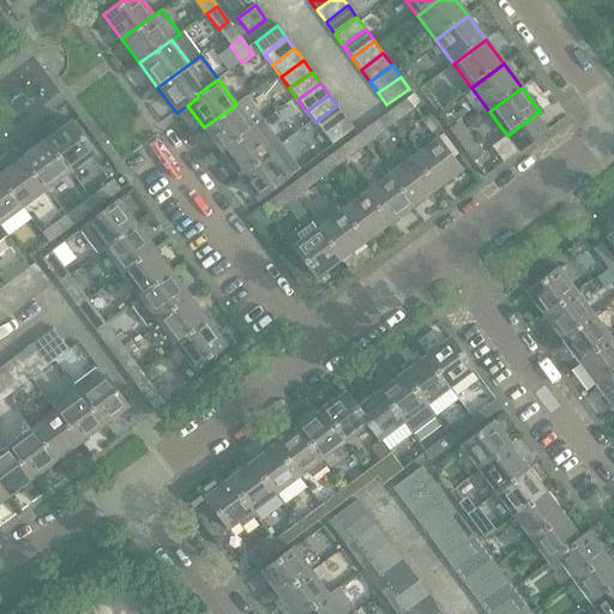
[(222,152),(254,128),(264,121),(246,97),(236,104),(204,127),(222,152)]
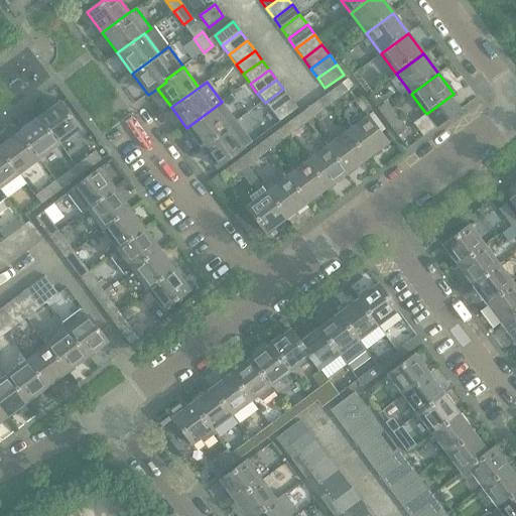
[(336,102),(349,93),(342,84),(330,94),(336,102)]
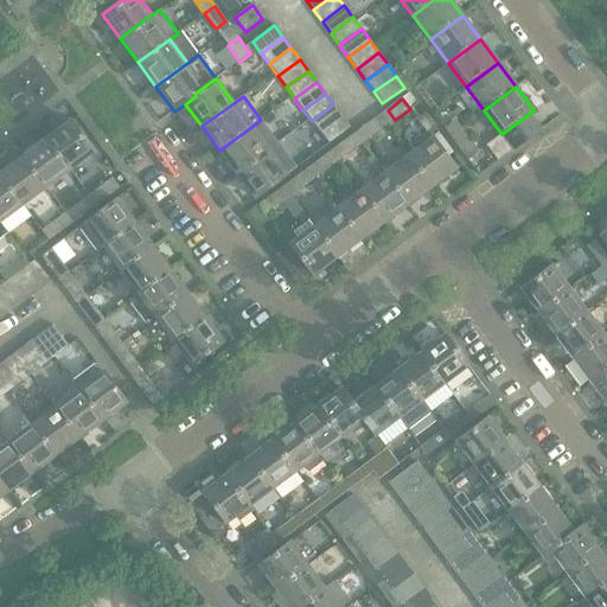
[(320,133),(342,116),(333,104),(312,121),(320,133)]
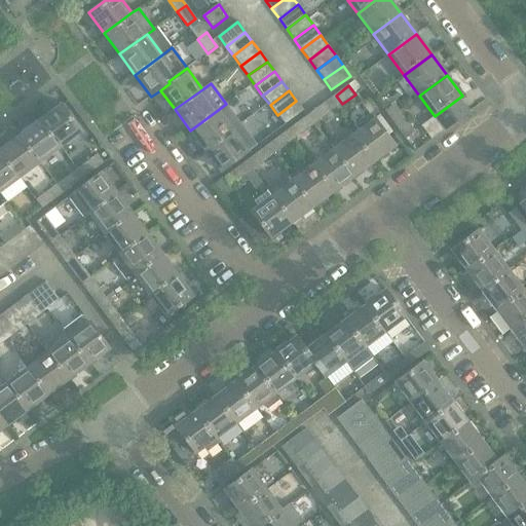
[(285,124),(304,111),(296,101),(277,115),(285,124)]
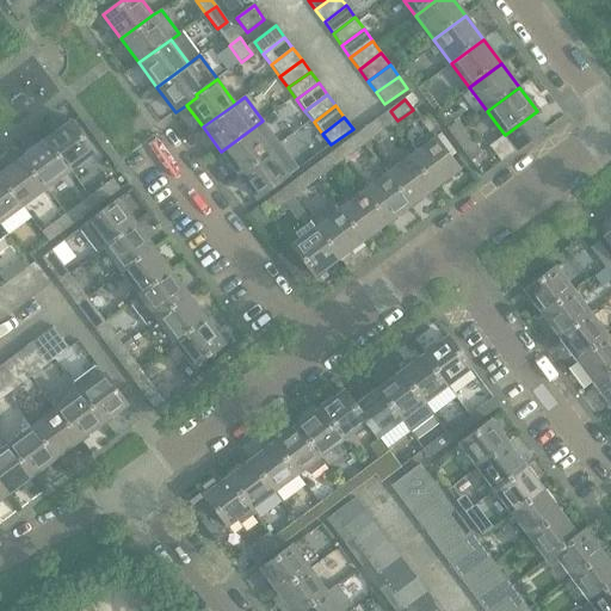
[(94,154),(69,121),(45,140),(71,172),(94,154)]
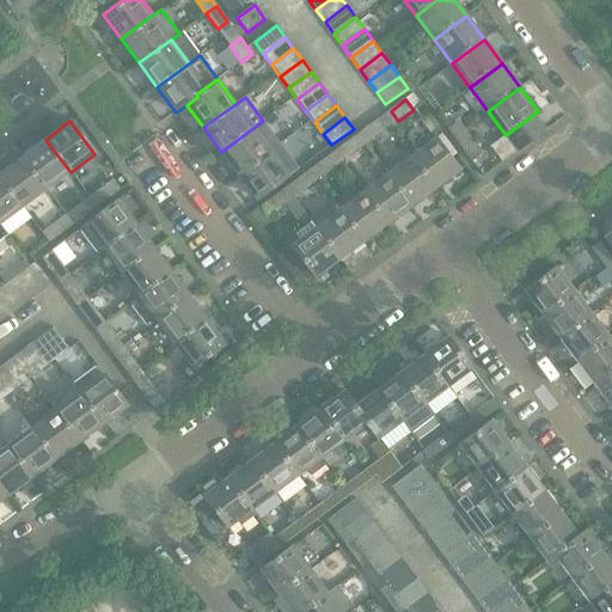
[(469,139),(463,130),(457,122),(447,129),(459,145),(469,139)]
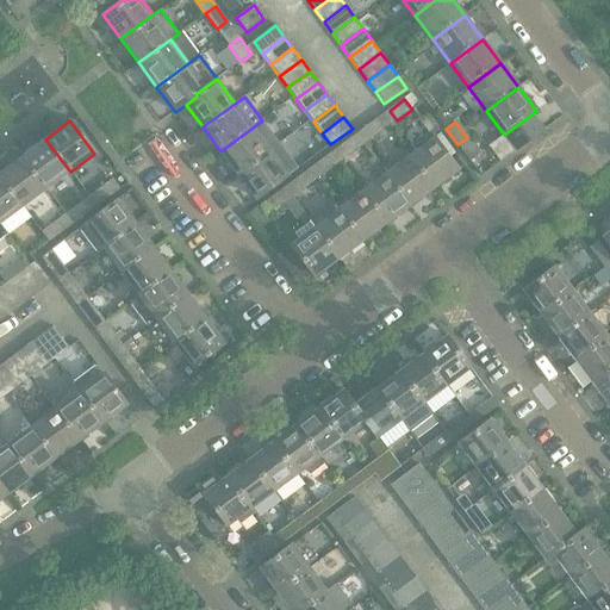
[(365,145),(380,134),(373,123),(356,135),(365,145)]
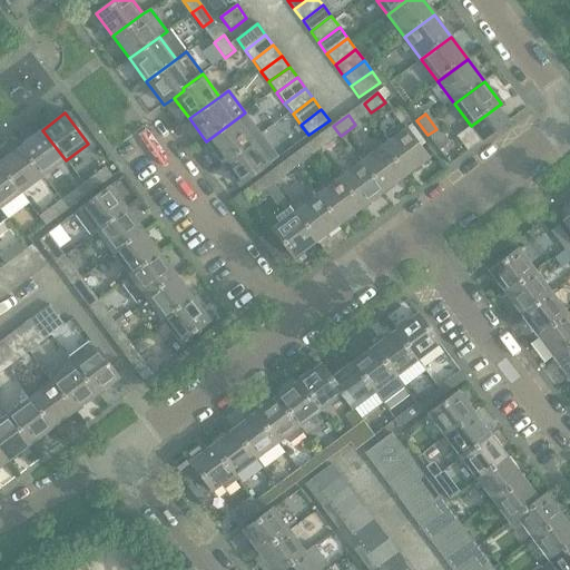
[(253,143),(236,119),(206,141),(224,164),(253,143)]
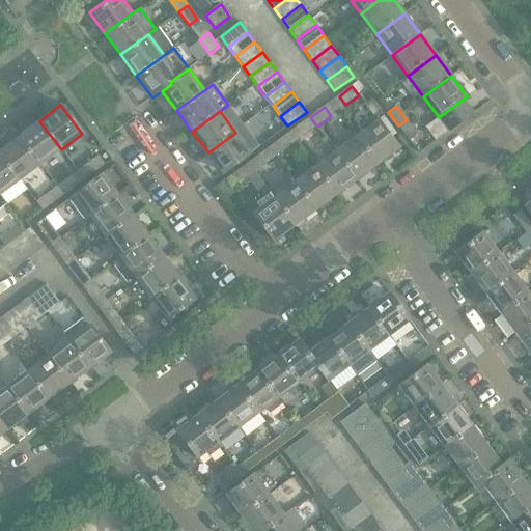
[(303,137),(317,127),(310,117),(297,128),(303,137)]
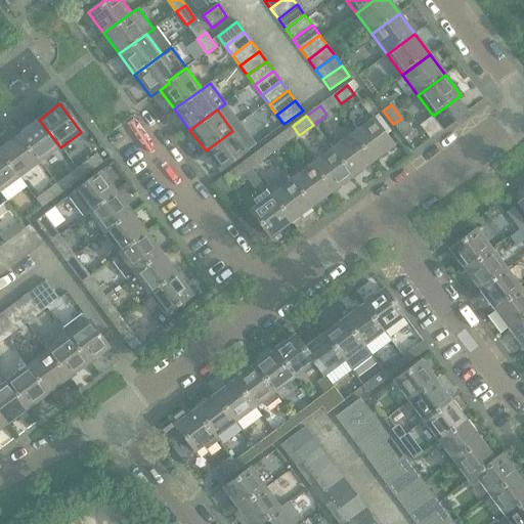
[(394,146),(373,119),(352,134),(374,162),(394,146)]
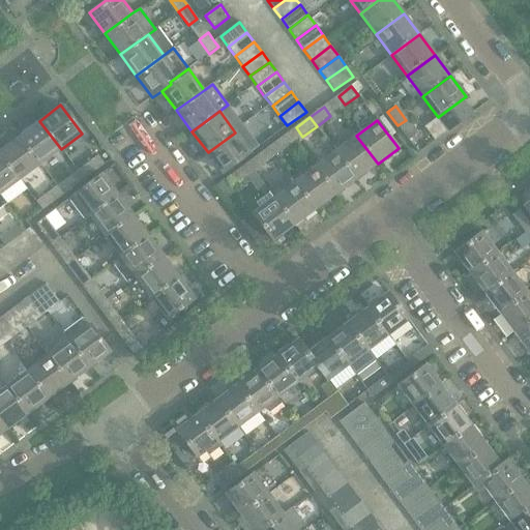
[(416,134),(406,120),(398,125),(409,140),(416,134)]
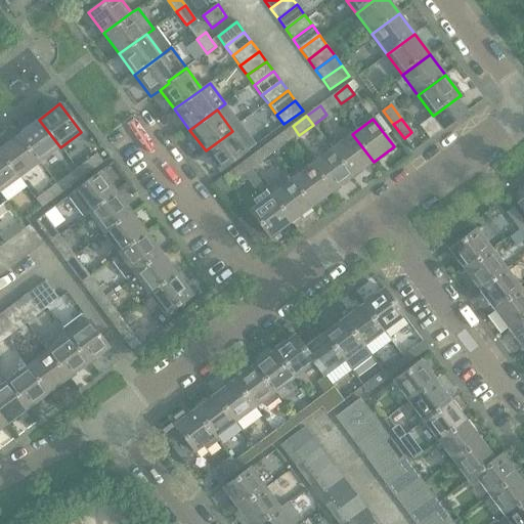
[(60,147),(39,120),(18,135),(39,163),(60,147)]
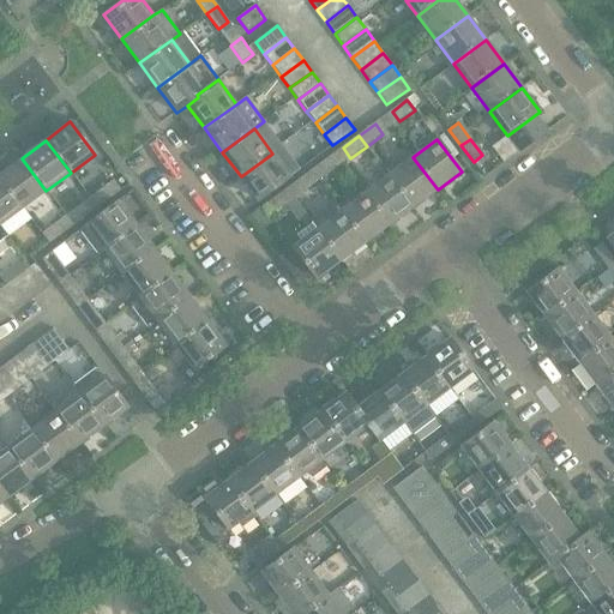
[(292,178),(272,154),(241,176),(259,202),(292,178)]
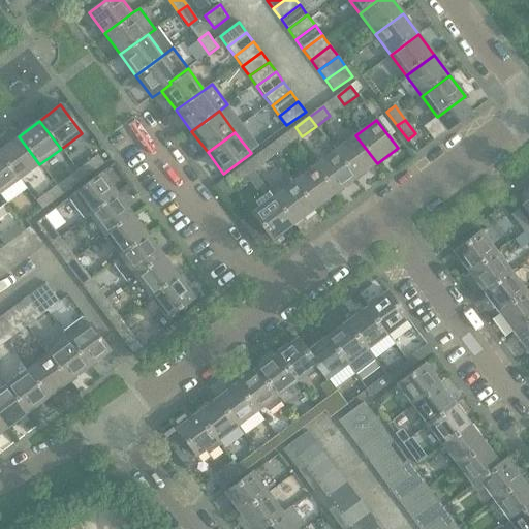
[(377,163),(355,135),(335,151),(356,179),(377,163)]
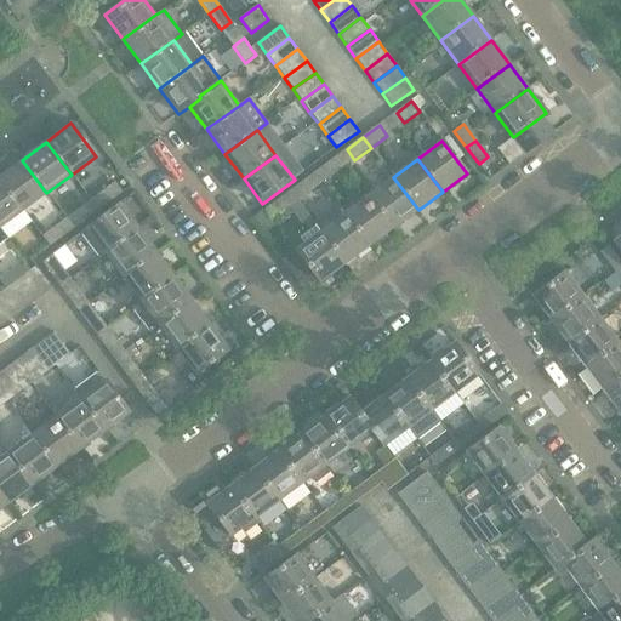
[(46,193),(22,160),(0,176),(0,181),(22,211),(46,193)]
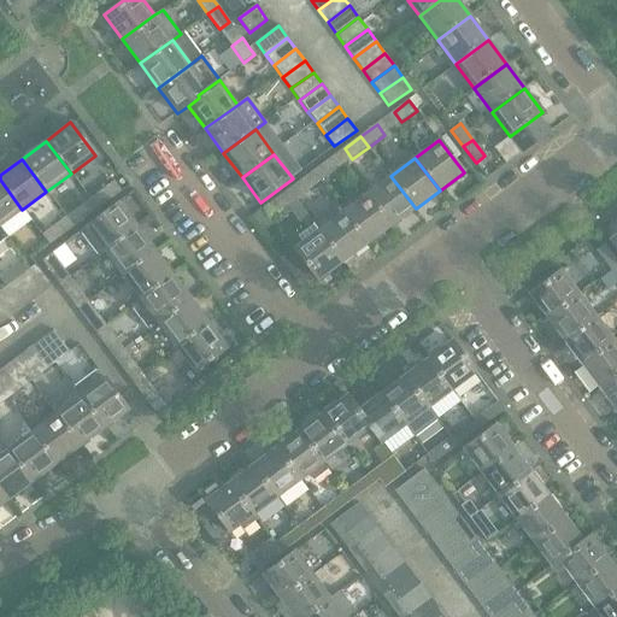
[(321,183),(336,171),(328,160),(312,172),(321,183)]
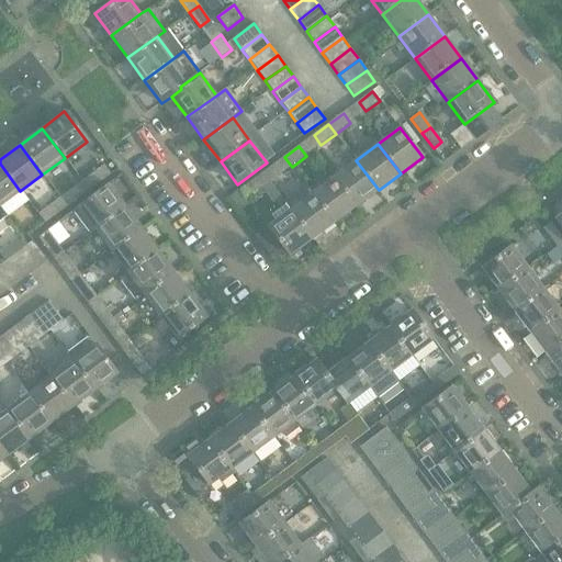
[(277,178),(292,167),(284,157),(270,168),(277,178)]
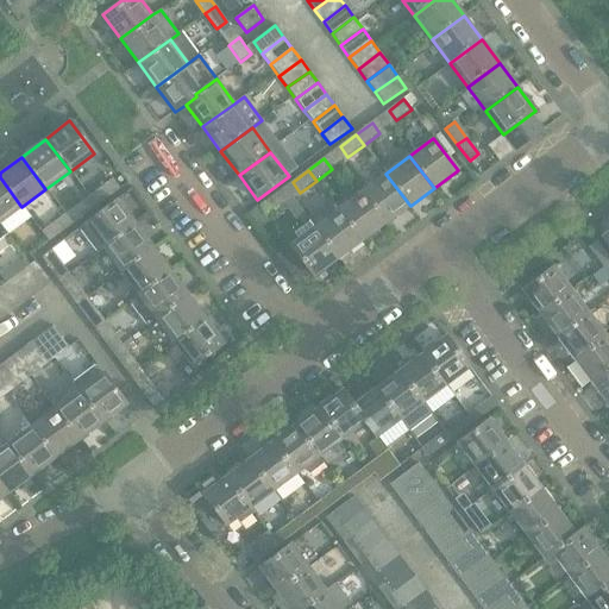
[(410,206),(385,174),(362,192),(385,224),(410,206)]
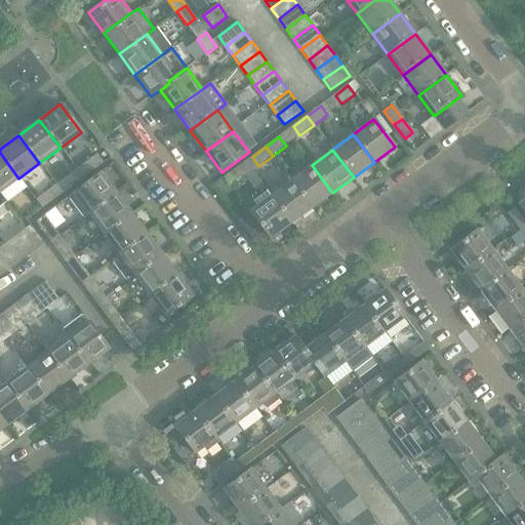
[(0,192),(18,178),(0,153),(0,192)]
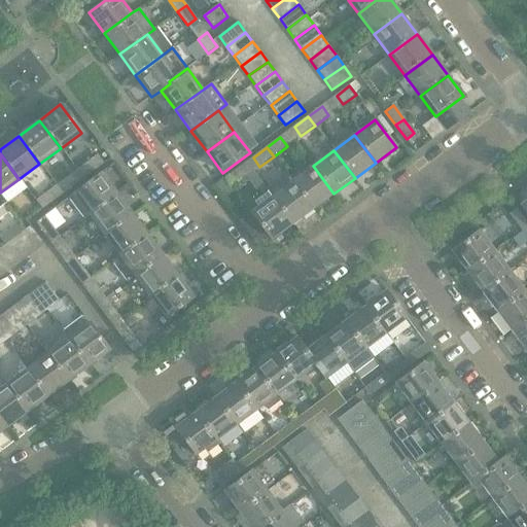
[(90,174),(104,164),(97,155),(83,166),(90,174)]
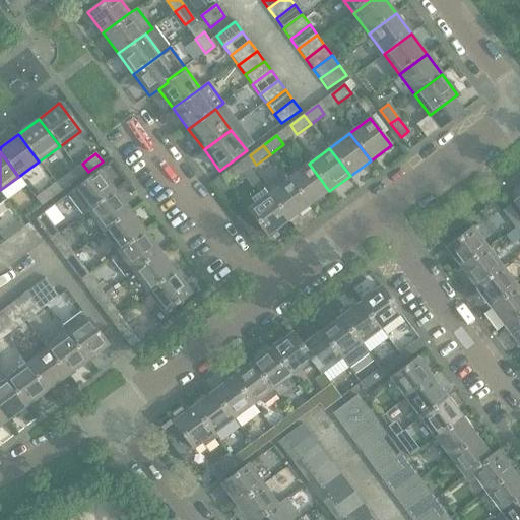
[(329,191),(309,164),(288,179),(309,206),(329,191)]
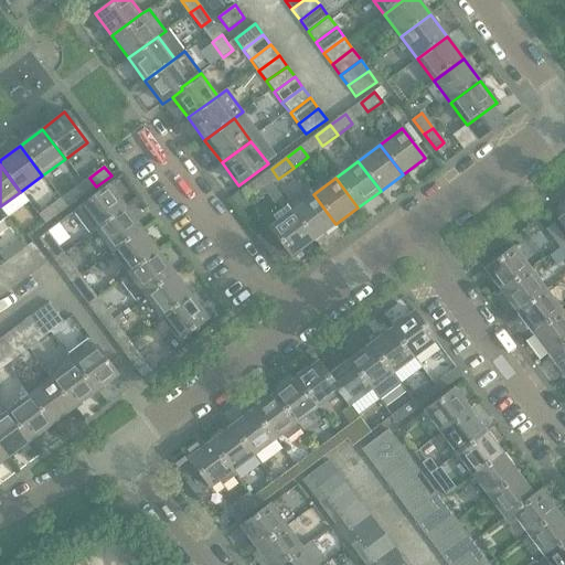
[(249,200),(264,189),(257,179),(243,190),(249,200)]
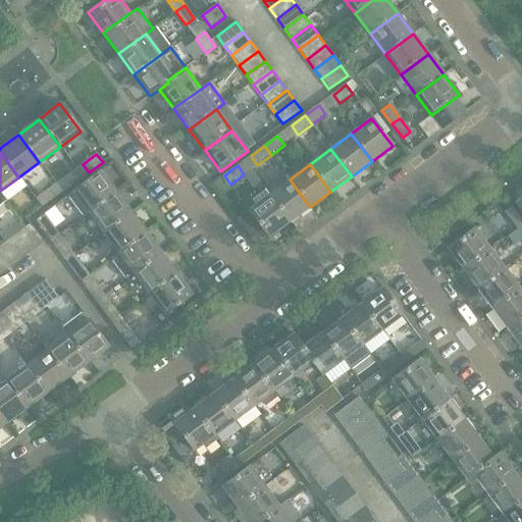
[(67,196),(84,216),(89,212),(116,192),(100,171),(67,196)]
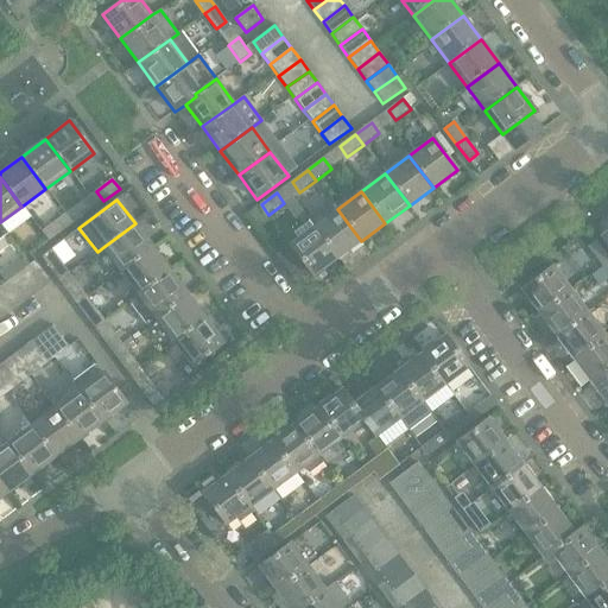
[(73,225),(88,213),(81,202),(64,214),(73,225)]
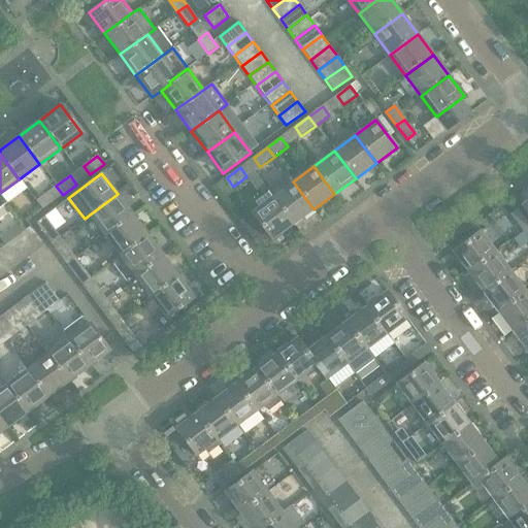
[(314,209),(293,182),(272,197),(293,225),(314,209)]
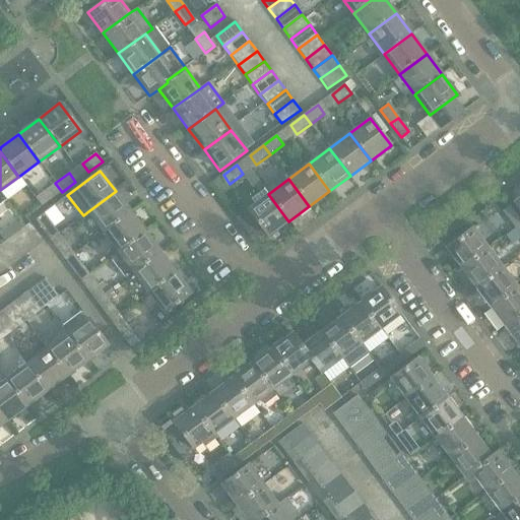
[(49,202),(62,192),(55,183),(42,193),(49,202)]
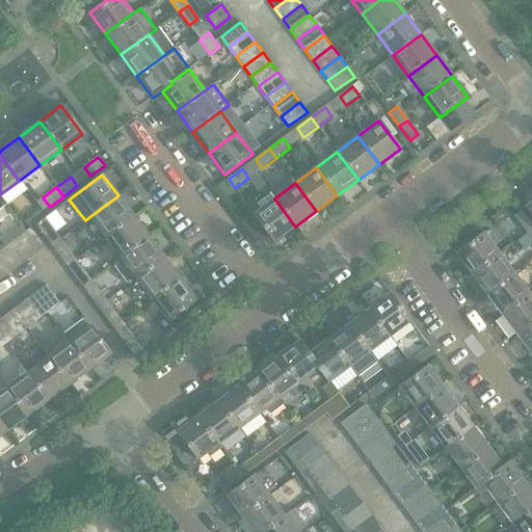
[(295,227),(274,198),(270,194),(257,204),(261,209),(254,215),(274,243),(295,227)]
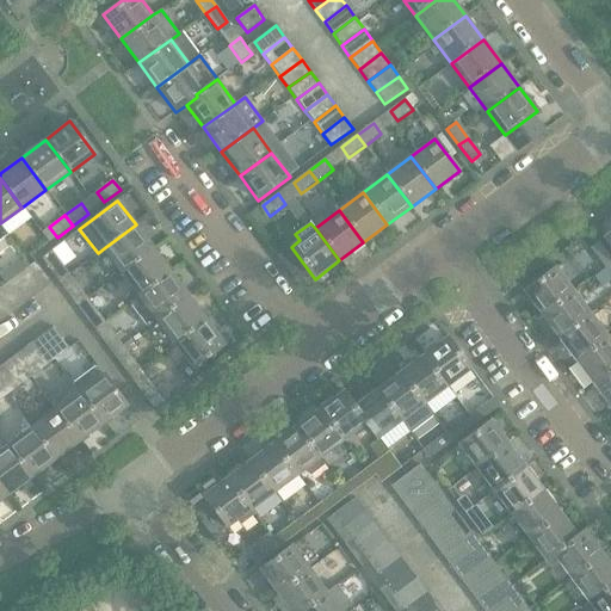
[(104,248),(122,273),(154,250),(136,224),(104,248)]
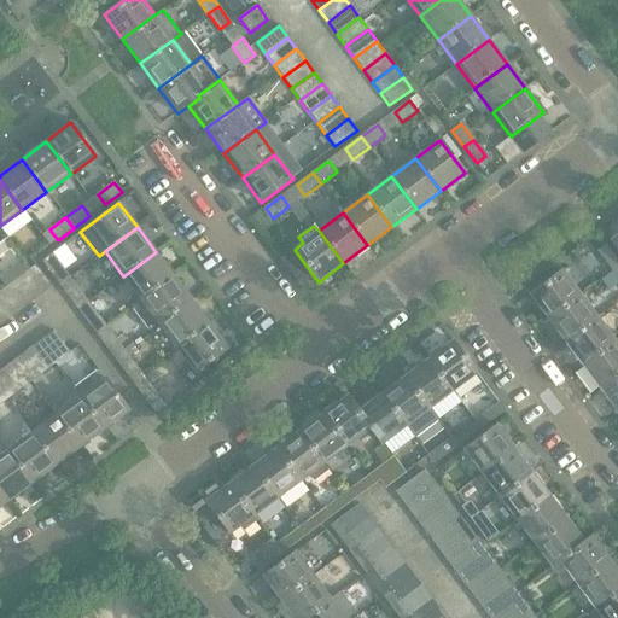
[(617,264),(617,263),(605,246),(596,252),(610,270),(617,264)]
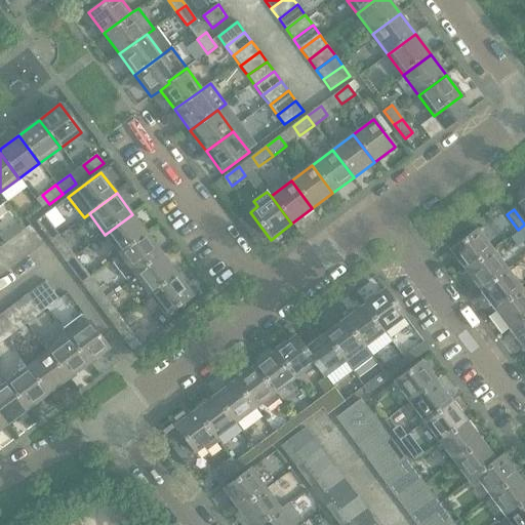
[(105,235),(120,255),(148,235),(132,214),(105,235)]
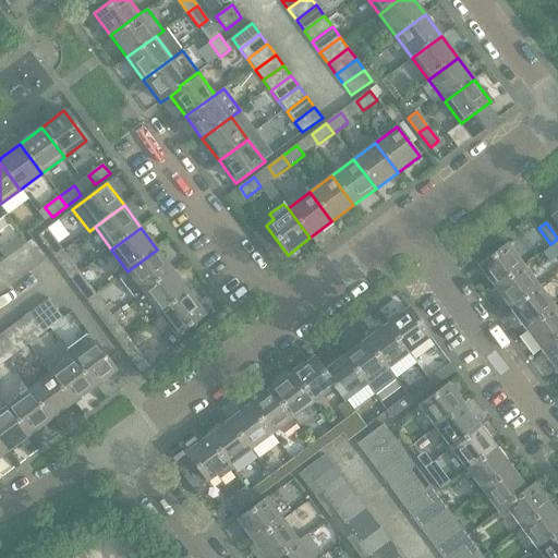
[(58,245),(47,230),(37,238),(48,252),(58,245)]
